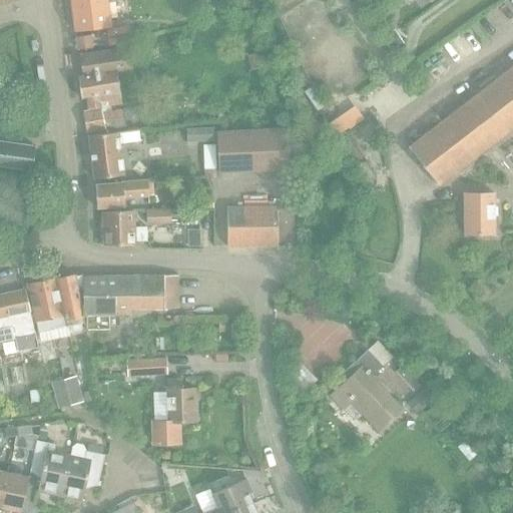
[(106,0),(103,1),(102,0),(70,0),(75,31),(109,26),(106,0)]
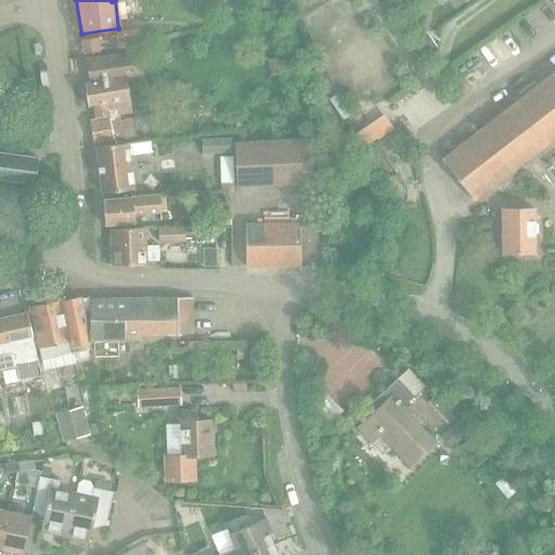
[(104,40),(105,51),(138,47),(136,33),(114,36),(115,38),(104,40)]
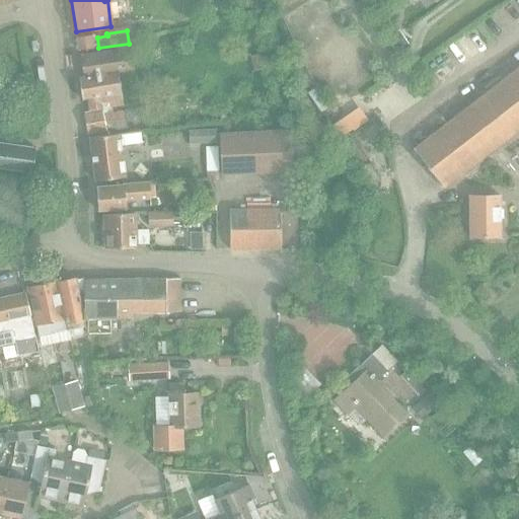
[(76,38),(78,51),(92,49),(91,35),(76,38)]
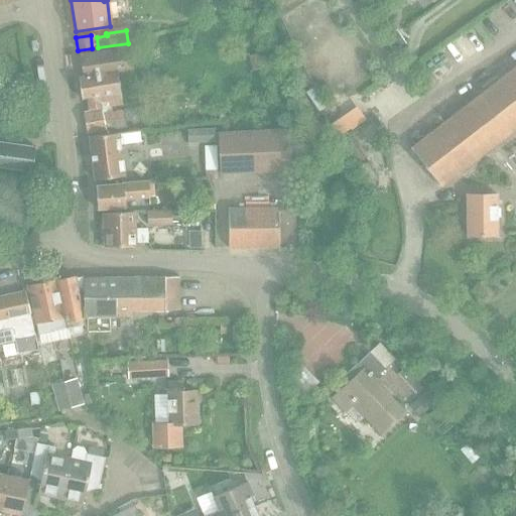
[(108,107),(121,104),(116,71),(132,68),(129,46),(80,53),(83,76),(78,77),(81,99),(87,98),(89,111),(83,112),(86,134),(105,130),(105,129),(124,124),(122,109),(102,113),(100,103),(107,102),(108,107)]
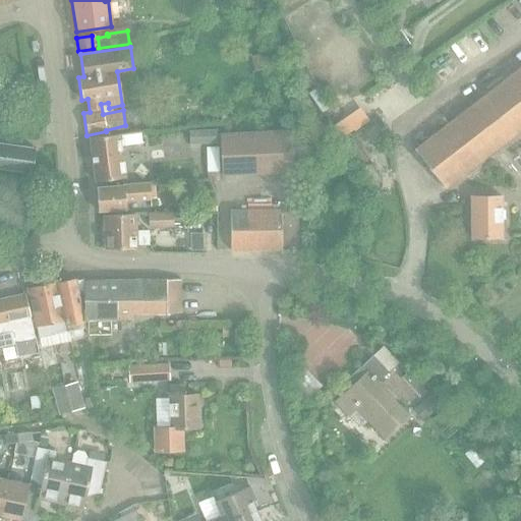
[(520,64),(413,149),(445,188),(520,128),(520,64)]
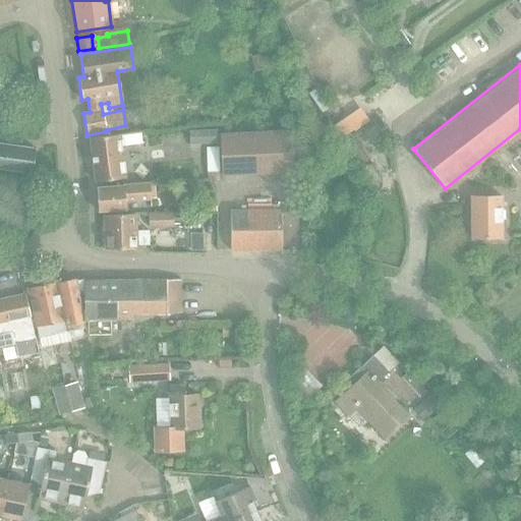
[(220,134),(222,175),(294,171),(292,130),(220,134)]
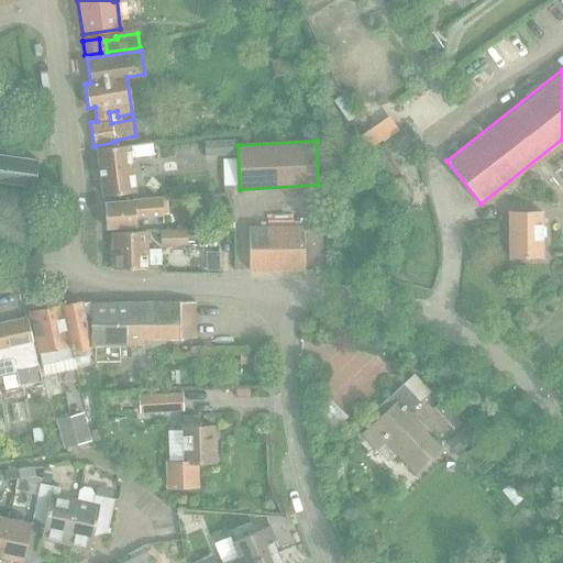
[(98,148),(102,196),(134,192),(130,145),(98,148)]
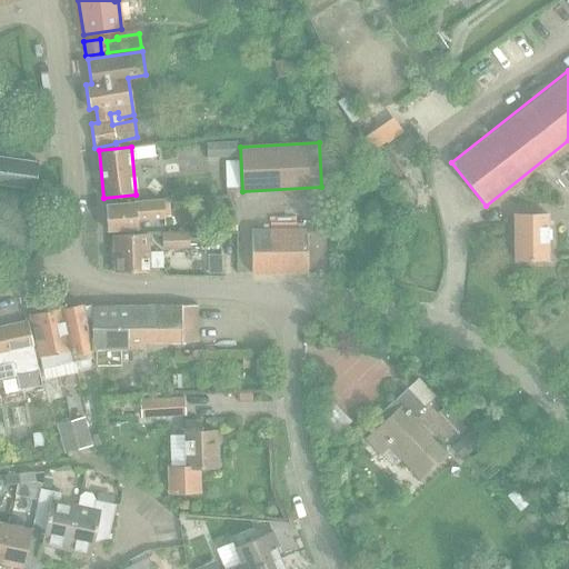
[(0,183),(36,189),(39,162),(0,157),(0,183)]
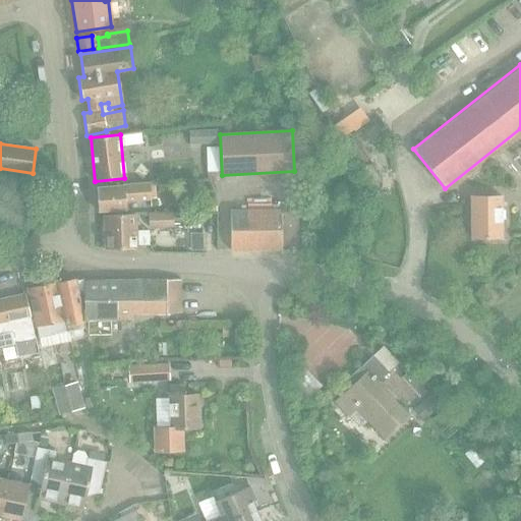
[(96,187),(98,212),(126,209),(125,199),(151,198),(149,183),(124,185),(96,187)]
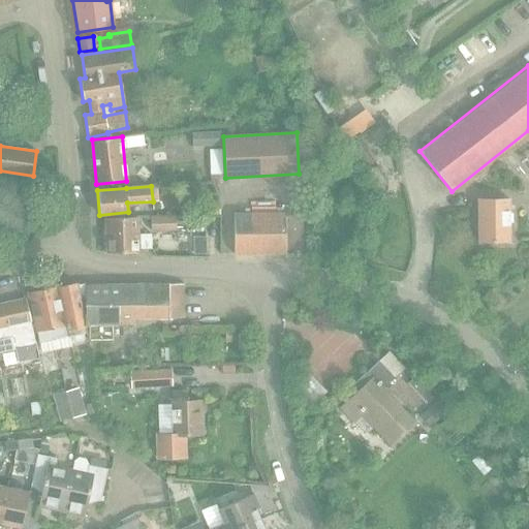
[(478,199),(478,241),(509,241),(509,199),(478,199)]
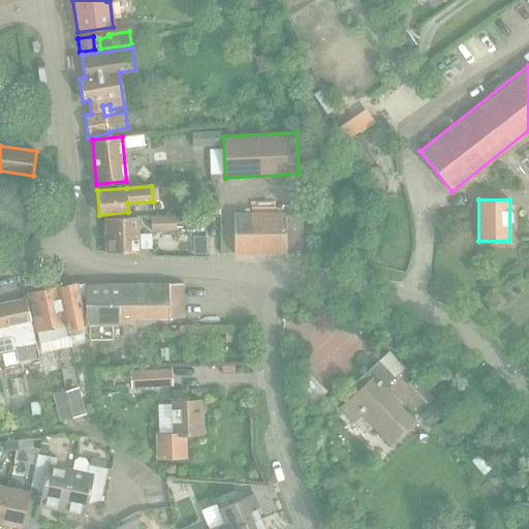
[(219,200),(203,201),(204,216),(220,214),(219,200)]
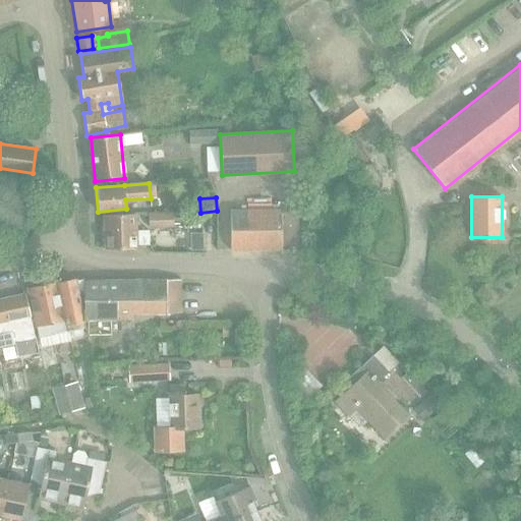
[(296,212),(281,212),(281,209),(230,210),(231,250),(282,249),(282,246),(296,245),(296,212)]
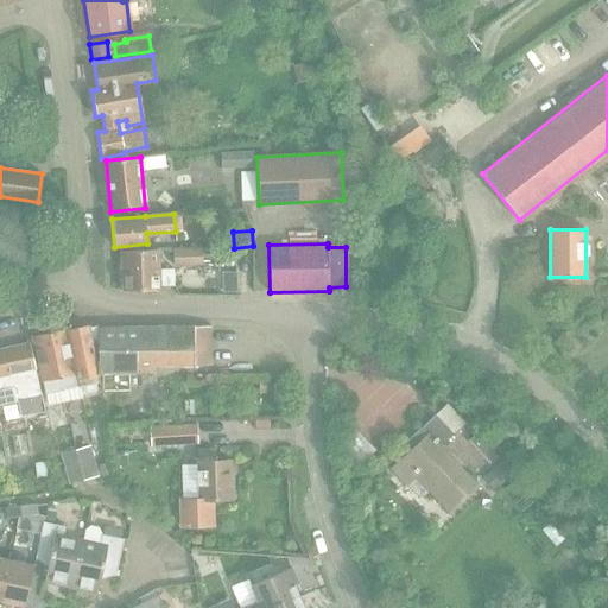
[(172,248),(173,265),(201,264),(201,247),(176,248),(172,248)]
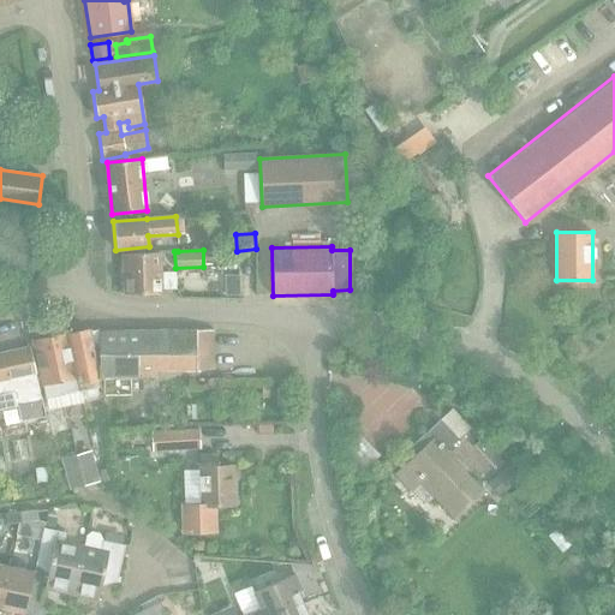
[(175,270),(161,270),(161,251),(123,254),(124,293),(162,293),(162,288),(175,288),(175,270)]
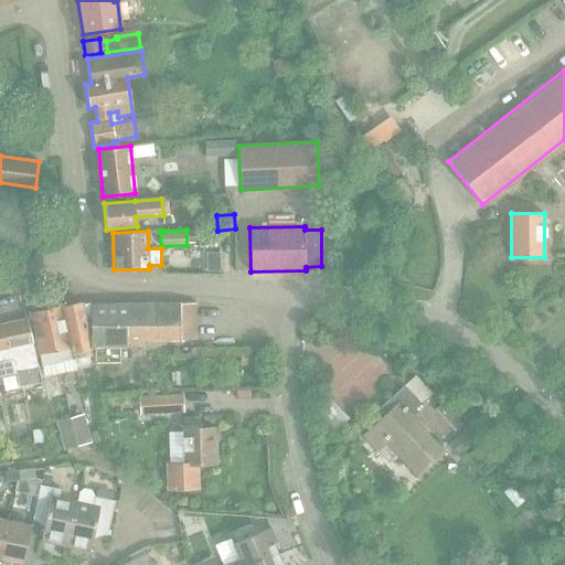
[(220,254),(208,254),(208,270),(220,270),(220,254)]
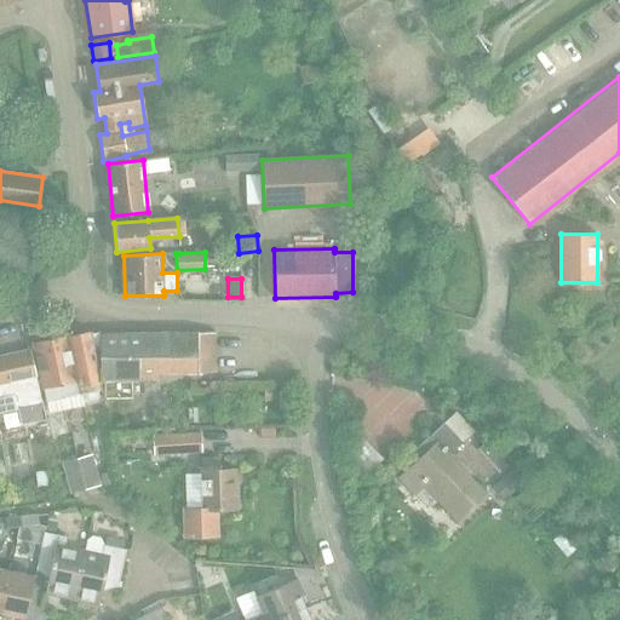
[(99,379),(99,333),(91,334),(91,332),(69,337),(82,394),(102,390),(99,379)]
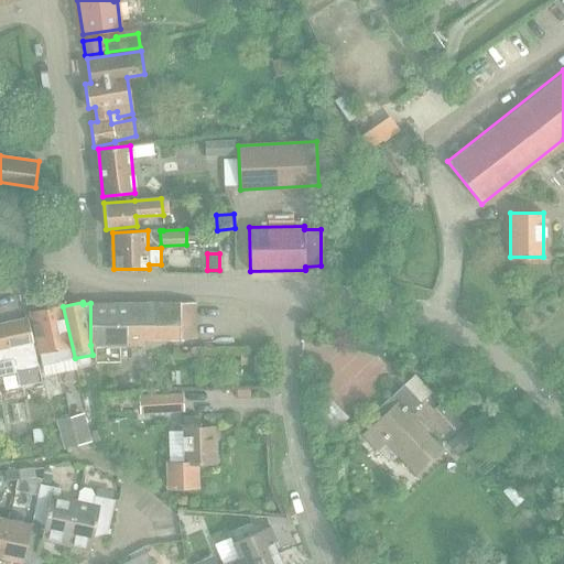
[(90,303),(90,345),(95,345),(95,361),(120,361),(119,345),(144,344),(144,338),(195,338),(195,303),(90,303)]
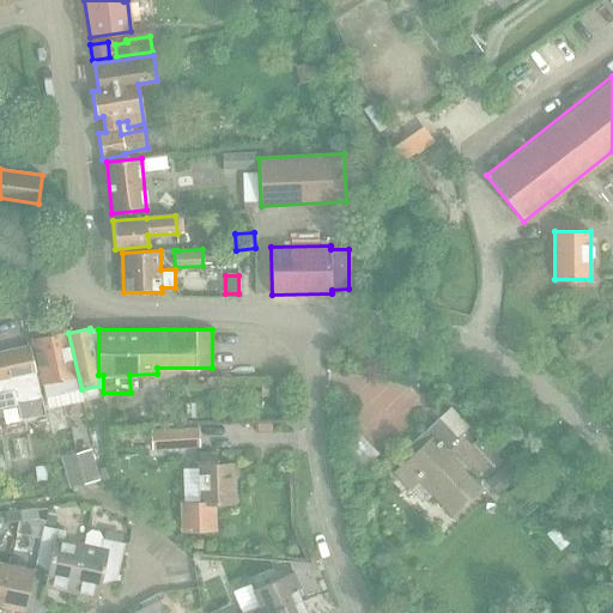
[(62,393),(82,389),(68,333),(50,337),(62,393)]
